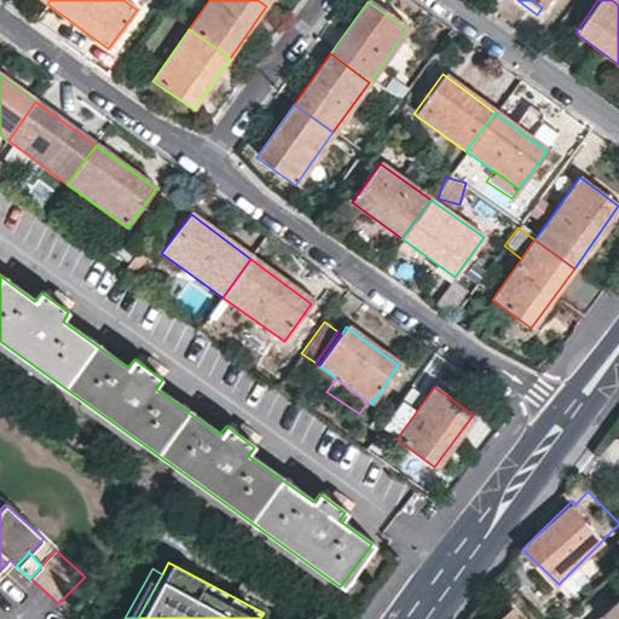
[(618,618),(618,597),(594,618),(618,618)]
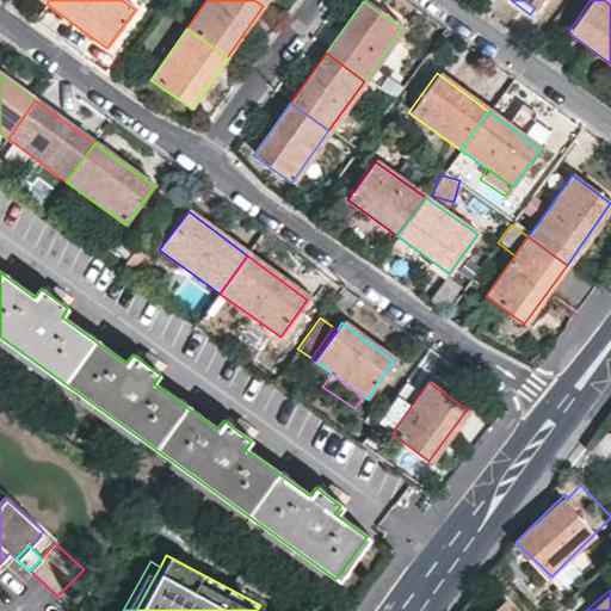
[(512,610),(501,599),(487,610),(512,610)]
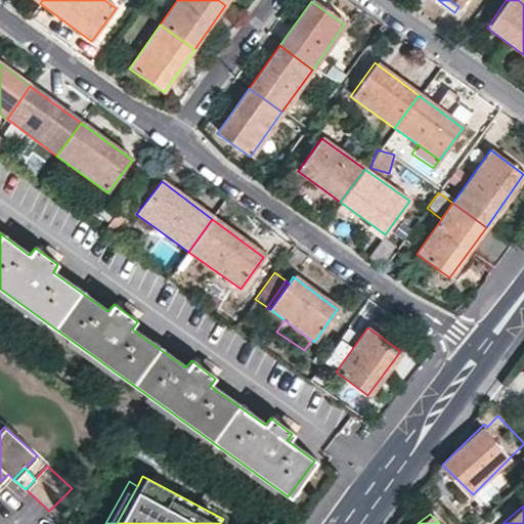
All buildings are outlined.
